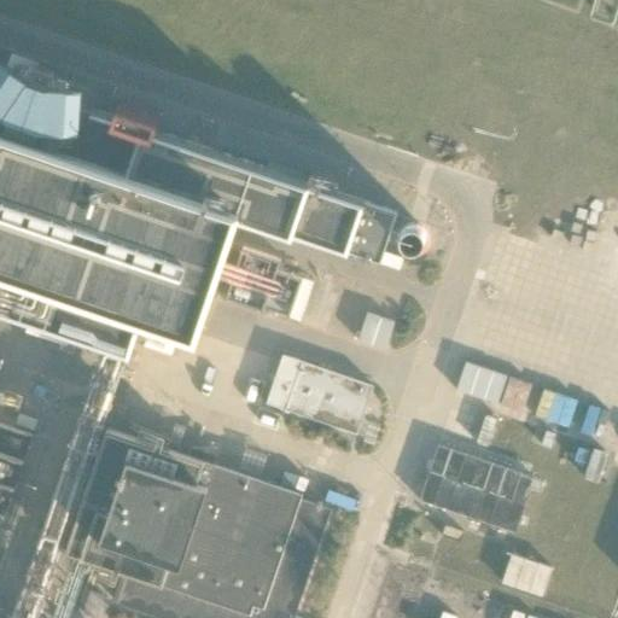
[(56,21),(60,0),(34,0),(30,13),(56,21)]
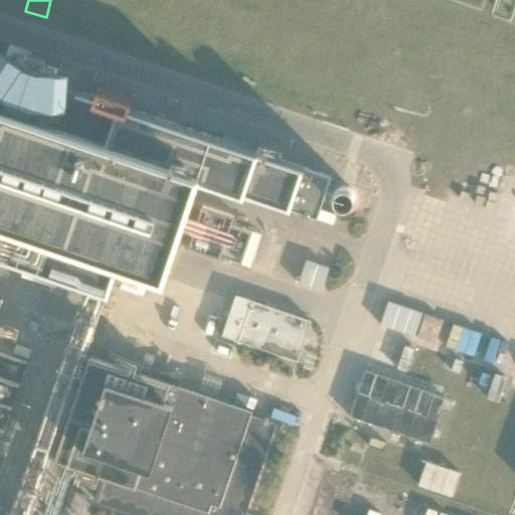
[(163,282),(197,180),(317,220),(332,174),(0,62),(0,259),(118,299),(128,270),(163,282)]
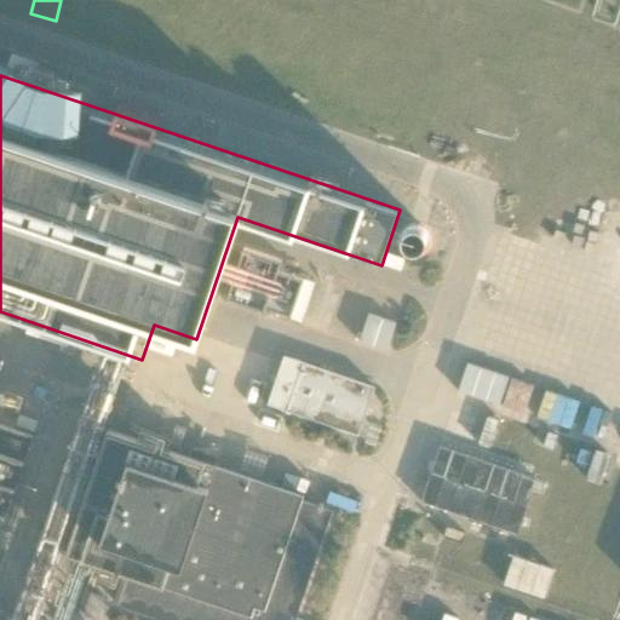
[(265,308),(300,320),(314,281),(279,269),(282,259),(245,247),(227,300),(263,314),(265,308)]
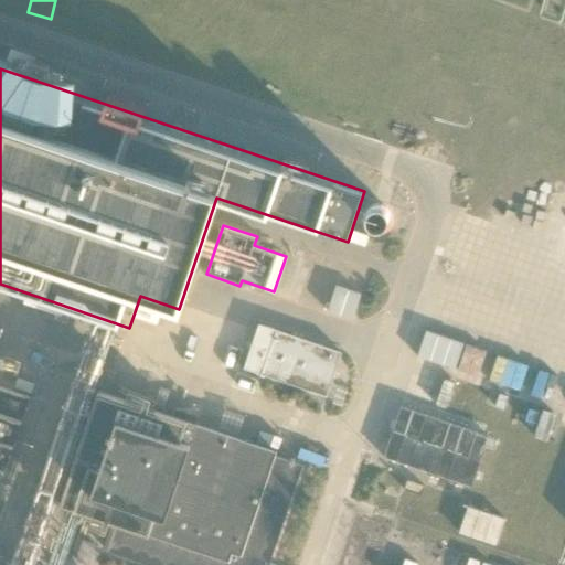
[(532,274),(564,281),(564,254),(537,247),(532,274)]
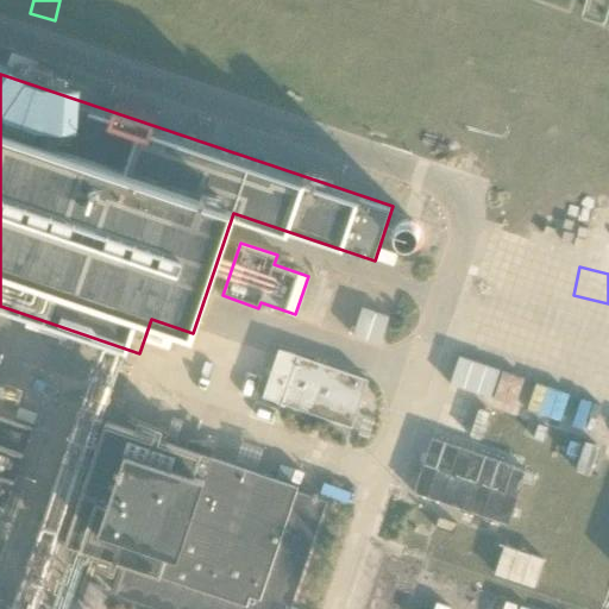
[(328,314),(356,325),(365,297),(339,288),(328,314)]
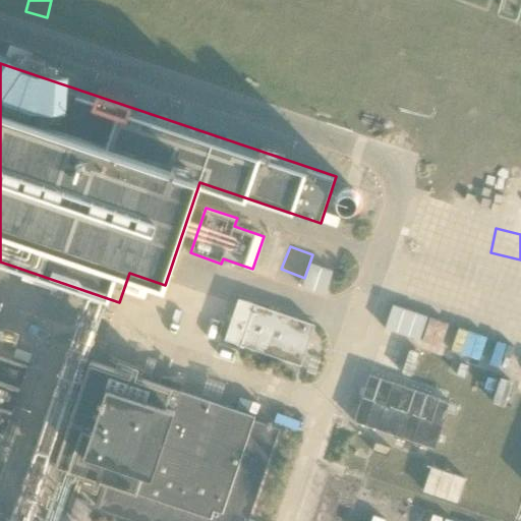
[(309,263),(301,287),(325,295),(333,271),(309,263)]
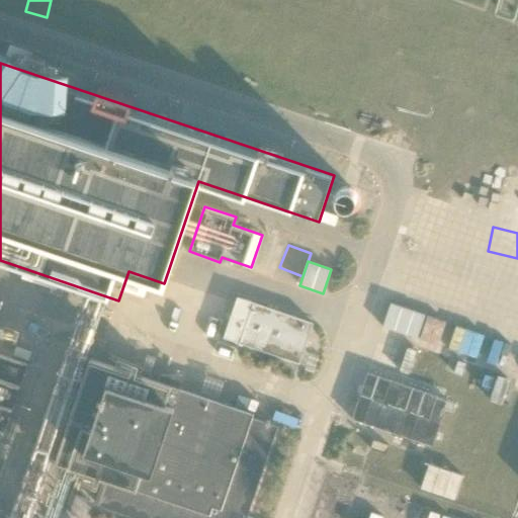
[(517,326),(517,274),(480,263),(465,311),(517,326)]
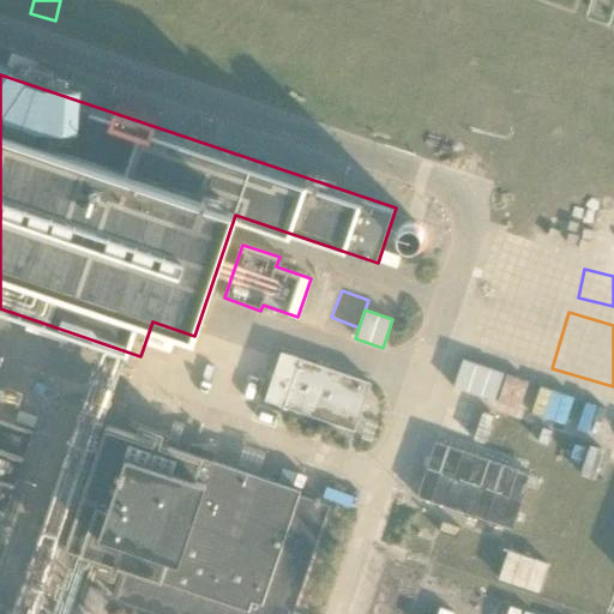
[(265,398),(355,429),(371,383),(282,351),(265,398)]
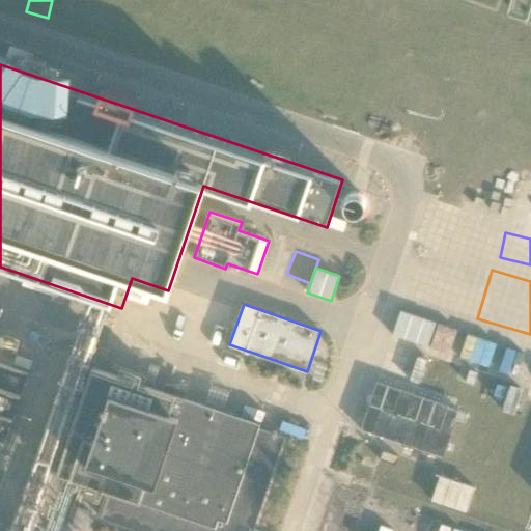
[(427,345),(436,322),(401,310),(393,334),(427,345)]
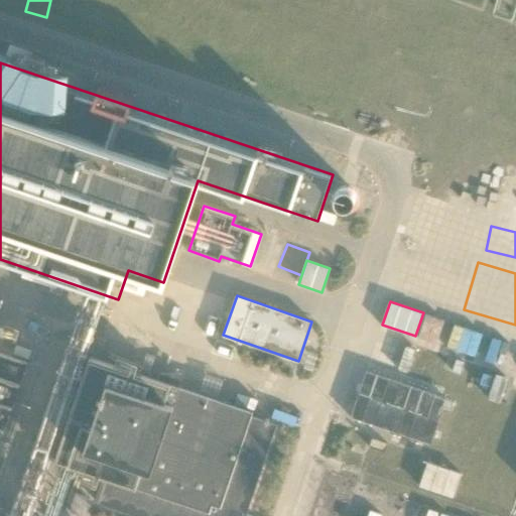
[(436,343),(444,319),(426,313),(418,337),(436,343)]
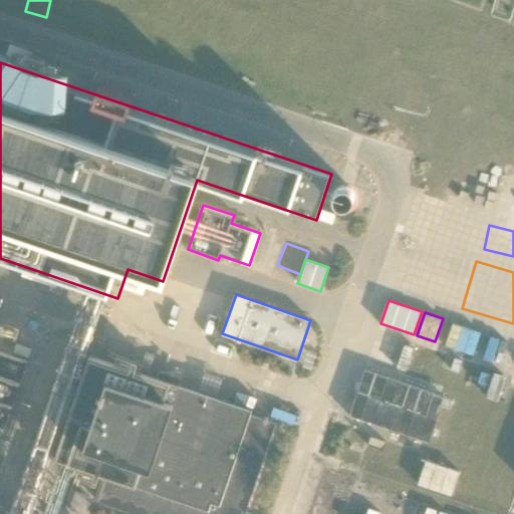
[(457,322),(451,344),(488,354),(494,332),(457,322)]
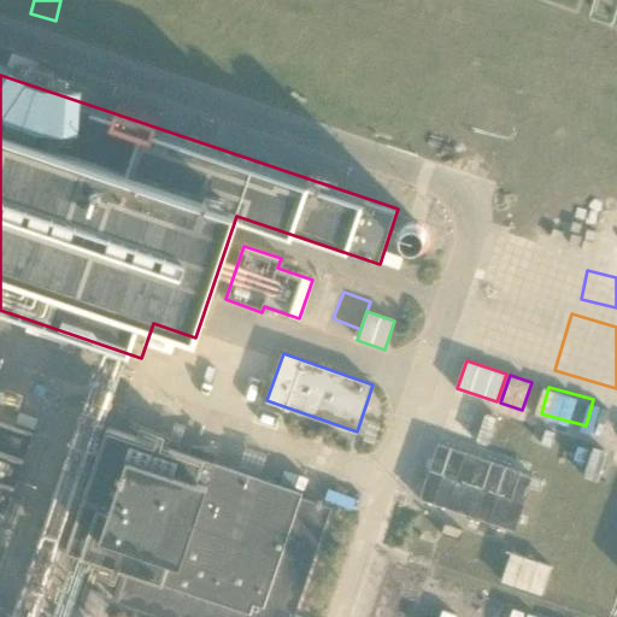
[(495,440),(500,411),(462,405),(457,434),(495,440)]
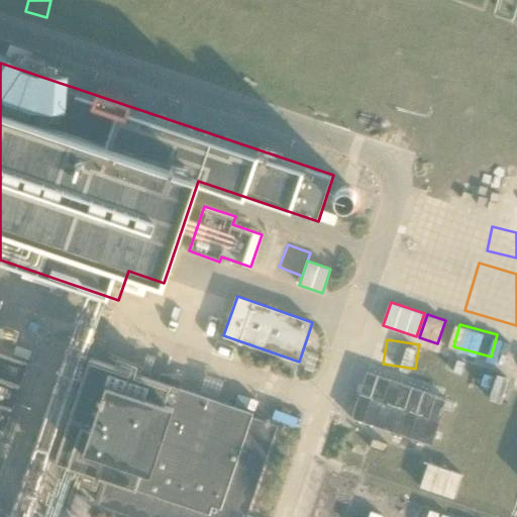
[(502,364),(516,369),(516,342),(510,340),(502,364)]
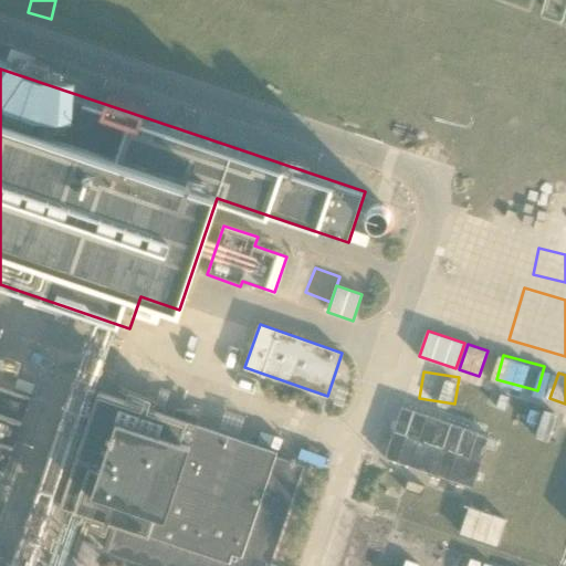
[(189,405),(188,406),(161,408),(166,397),(147,390),(142,407),(100,392),(61,505),(117,524),(107,552),(150,565),(276,565),(270,564),(304,465),(276,456),(278,451),(195,422),(199,408),(189,405)]
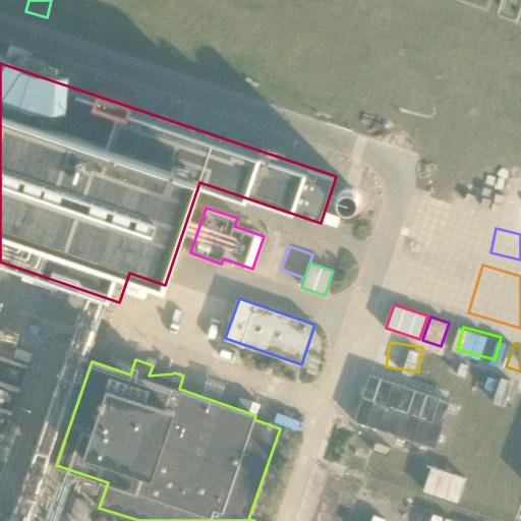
[(355,421),(436,449),(452,402),(370,374),(355,421)]
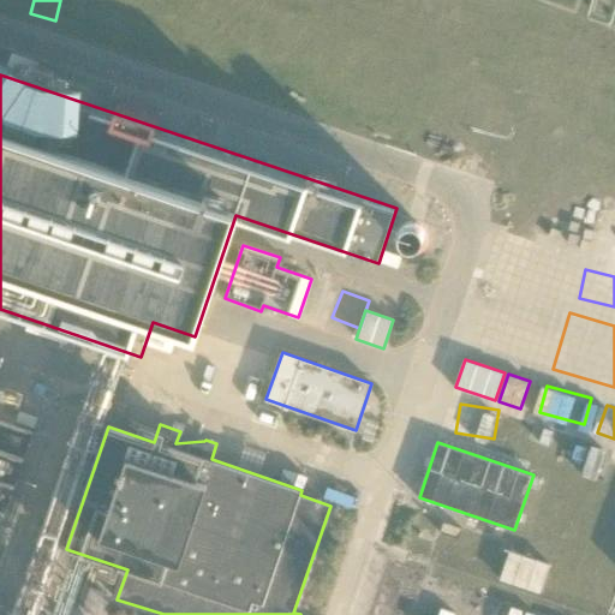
[(603,473),(610,447),(597,445),(591,470),(603,473)]
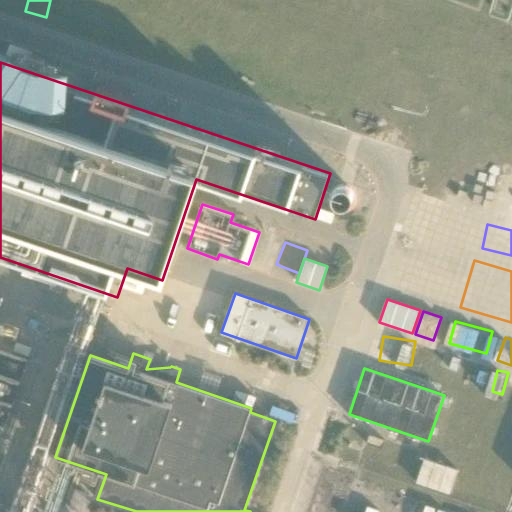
[(456,405),(479,413),(487,390),(464,382),(456,405)]
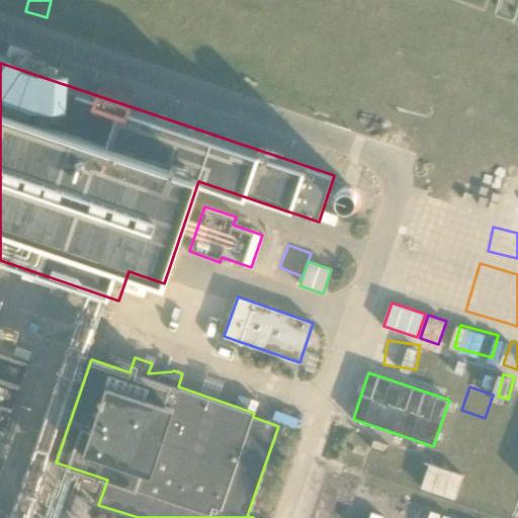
[(517,423),(498,417),(483,462),(507,470),(517,437),(517,423)]
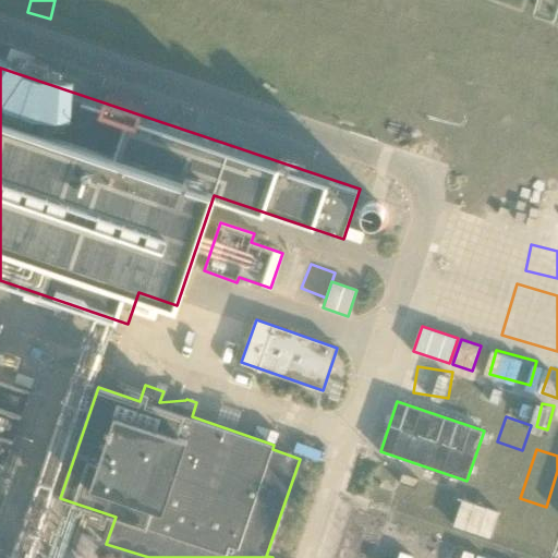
[(419,478),(402,473),(399,483),(415,488),(419,478)]
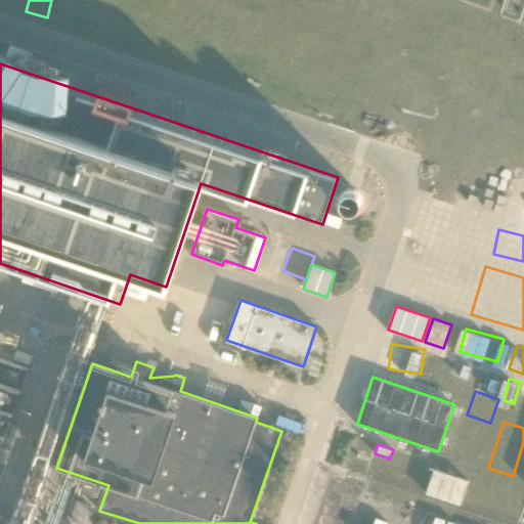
[(469,480),(435,469),(427,492),(461,505),(469,480)]
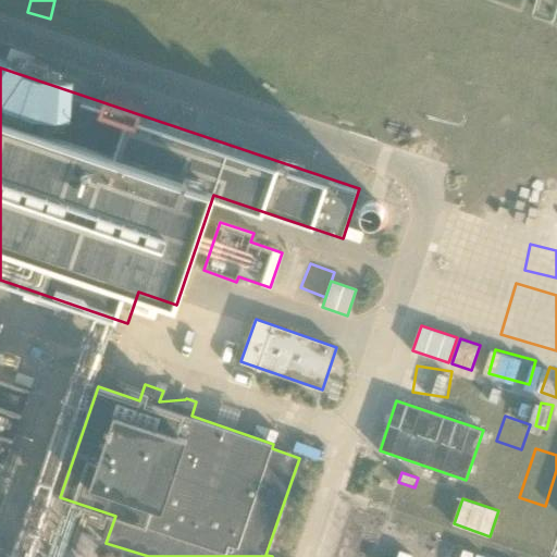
[(384,529),(359,520),(351,540),(378,548),(374,556),(522,556),(390,514),(384,529)]
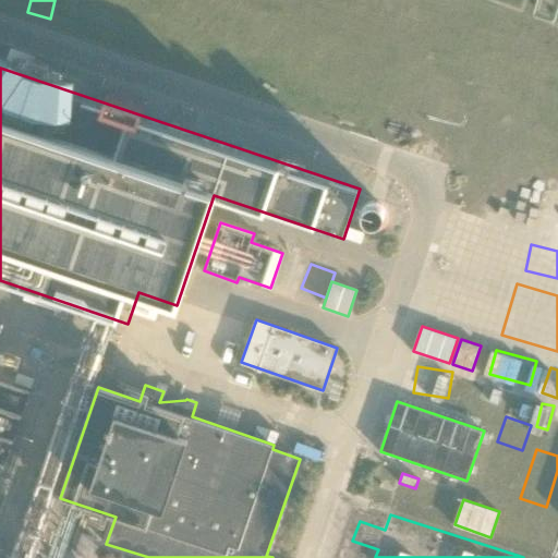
[(86,528),(96,531),(100,519),(91,516),(86,528)]
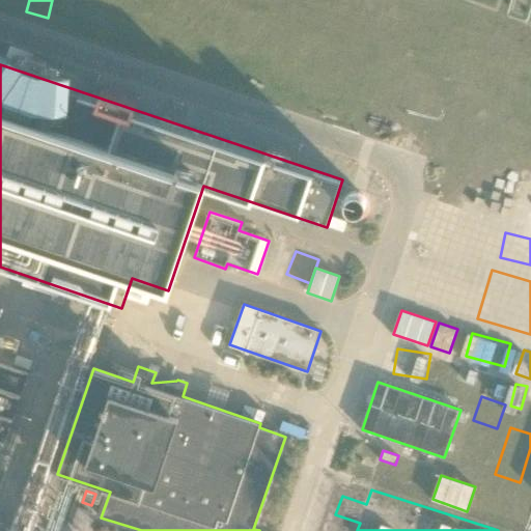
[(72,526),(83,530),(89,510),(78,507),(72,526)]
